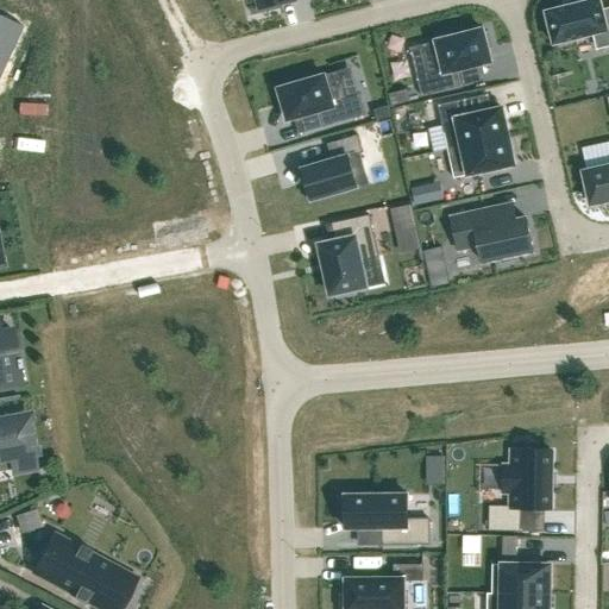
[(256,0),(259,10),(296,0),(295,0),(256,0)]
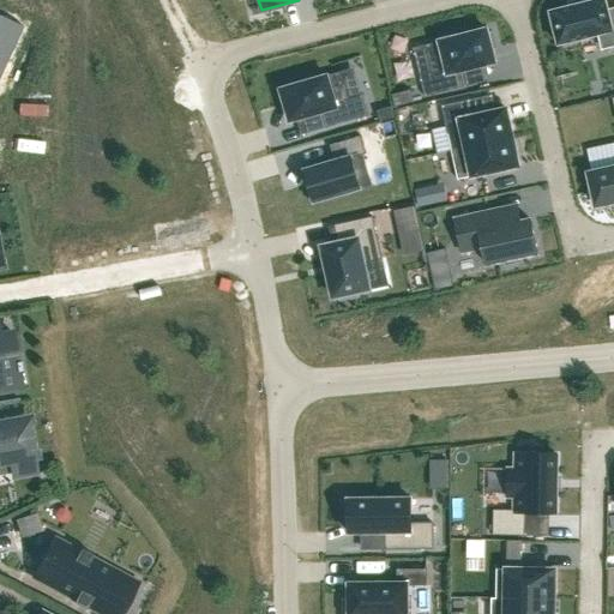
[(605,0),(600,0),(551,12),(559,46),(600,35),(603,49),(613,46),(613,16),(609,17),(605,0)]
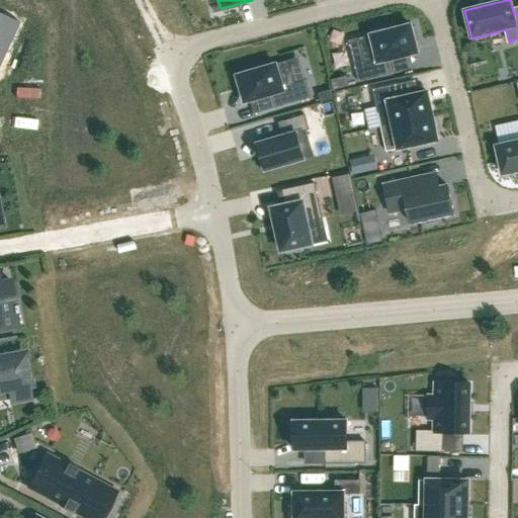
[(0,61),(15,28),(16,28),(19,23),(16,21),(15,24),(0,16),(0,61)]
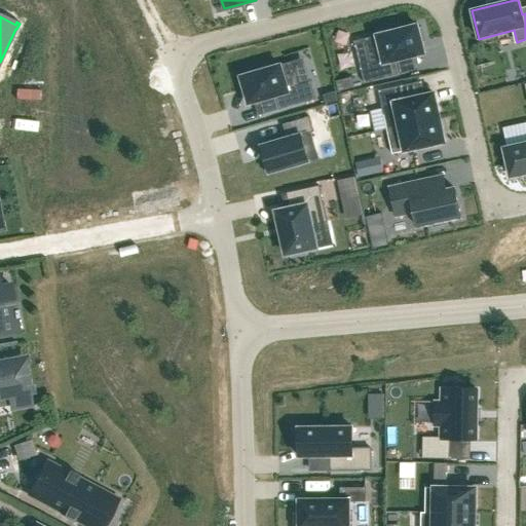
[(371,62),(360,65),(364,83),(401,74),(398,61),(424,53),(421,42),(425,42),(421,27),(418,28),(417,26),(397,31),(396,28),(381,31),(382,35),(365,39),(371,62)]
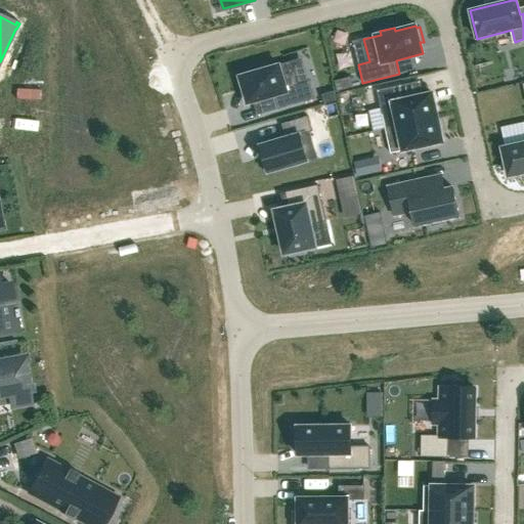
[(260,71),(236,78),(241,92),(244,91),(248,104),(274,96),(278,110),(314,99),(309,81),(298,84),(292,61),(274,67),(273,62),(259,67),(260,71)]
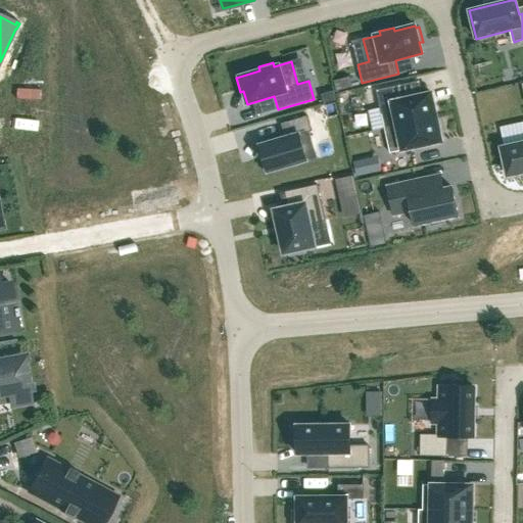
[(336,92),(352,88),(349,78),(334,81),(336,92)]
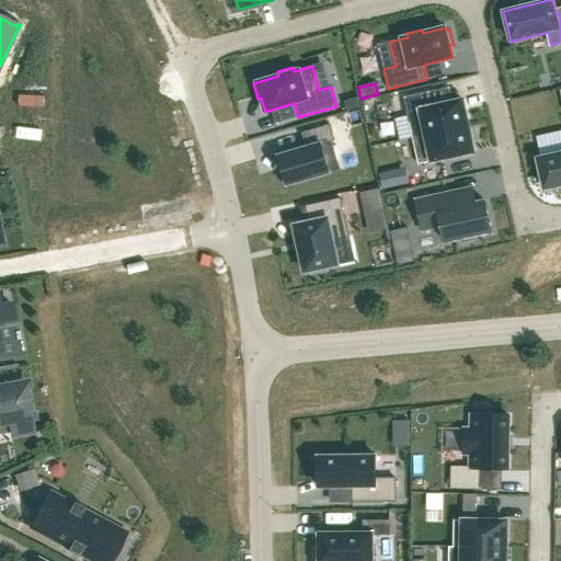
[(358,98),(344,102),(347,112),(361,107),(358,98)]
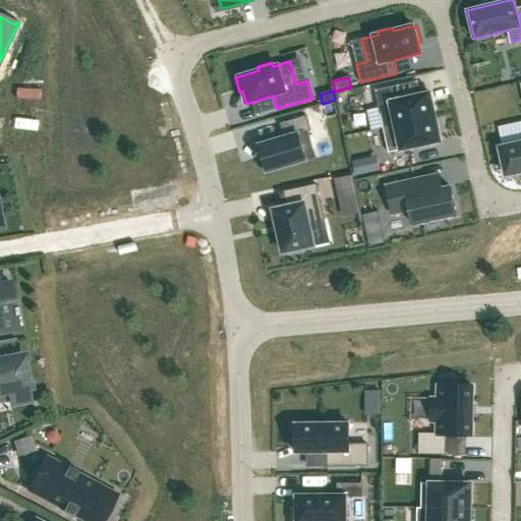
[(429,93),(378,104),(383,128),(436,117),(429,93)]
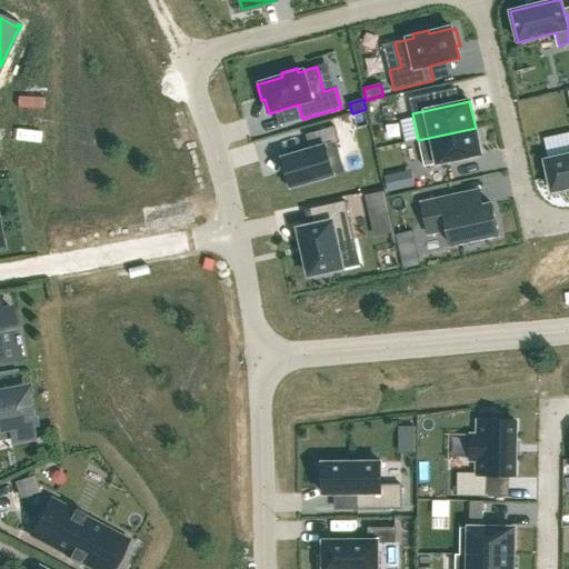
[(365,112),(353,116),(357,129),(368,126),(365,112)]
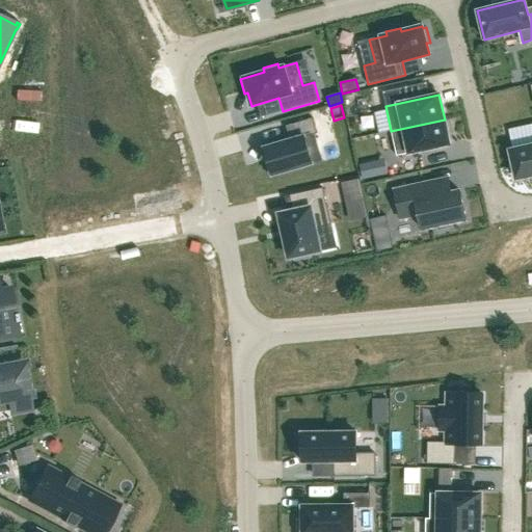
[(268,160),(264,161),(268,176),(272,175),(272,176),(322,161),(315,134),(318,133),(313,117),(286,126),(290,140),(264,148),(268,160)]
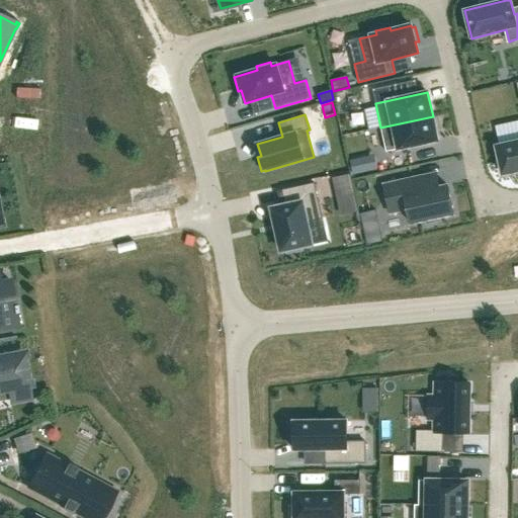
[(433,116),(380,127),(386,152),(438,141),(433,116)]
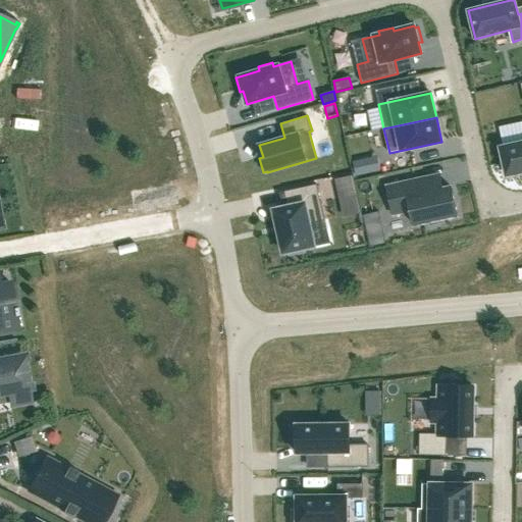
[(521,121),(499,127),(504,147),(501,148),(507,175),(521,171),(521,121)]
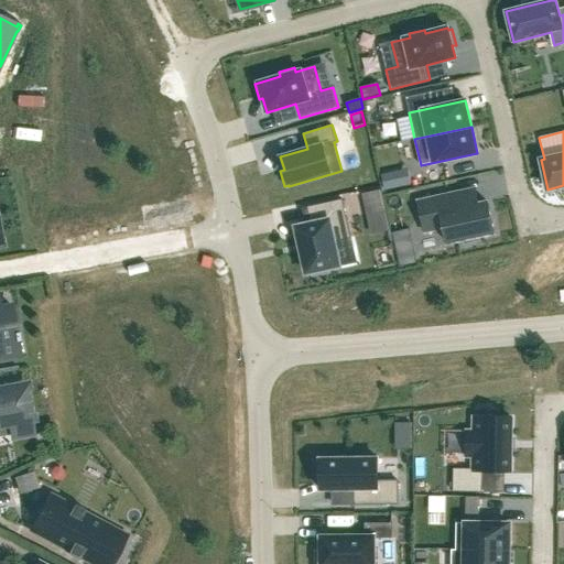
[(398,174),(381,177),(384,191),(401,187),(398,174)]
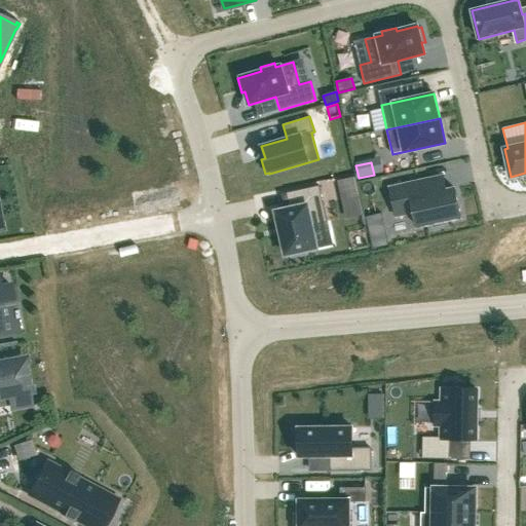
[(421,181),(389,188),(396,217),(414,213),(417,227),(431,224),(433,228),(447,225),(446,221),(461,218),(455,189),(446,190),(443,177),(421,181)]
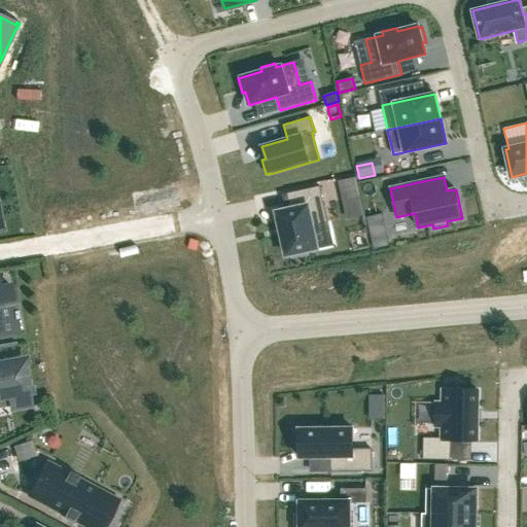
[(344,202),(360,199),(355,178),(339,182),(344,202)]
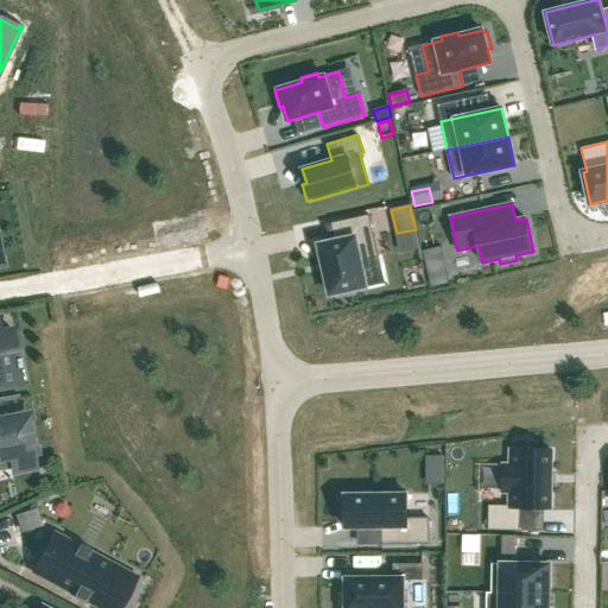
[(336,241),(320,245),(323,260),(322,260),(325,274),(327,273),(330,295),(335,293),(336,298),(355,295),(354,290),(366,287),(360,260),(379,257),(369,215),(333,223),(336,241)]
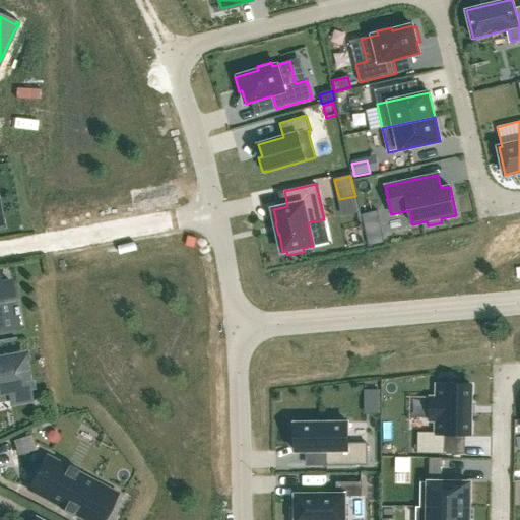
[(377,212),(361,216),(363,224),(379,220),(377,212)]
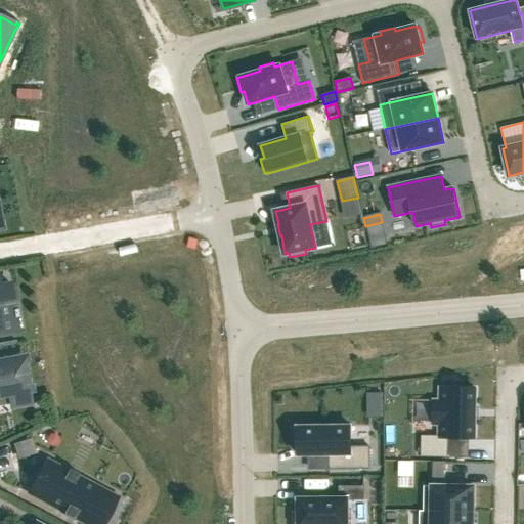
[(385,235),(369,239),(370,248),(387,244),(385,235)]
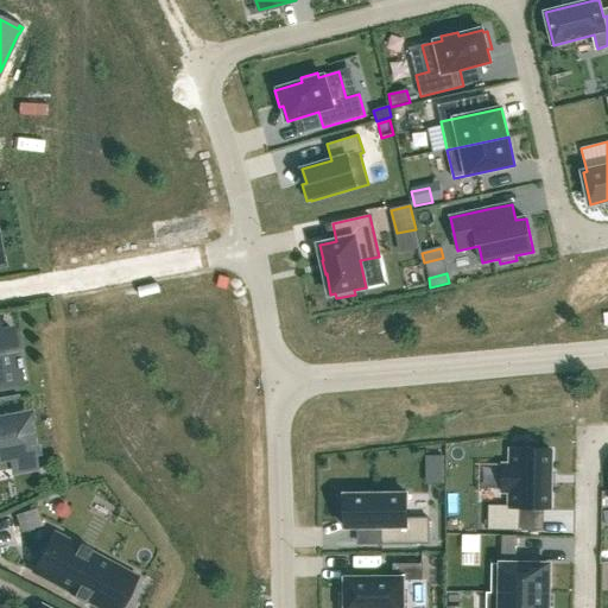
[(0,387),(21,385),(18,368),(20,368),(19,359),(17,359),(12,329),(0,331),(0,387)]
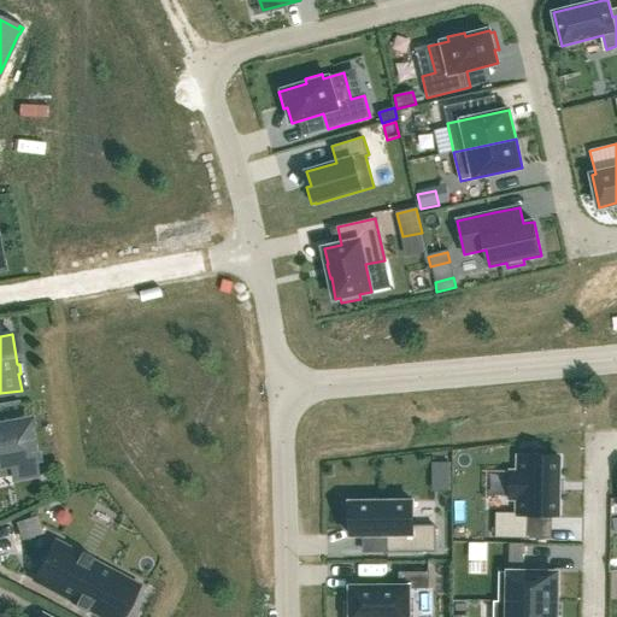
[(0,463),(9,462),(12,479),(21,477),(36,475),(28,423),(0,428),(0,463)]
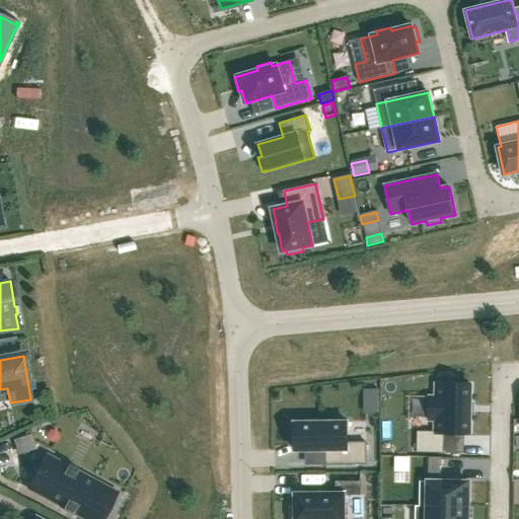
[(417,431),(417,452),(444,453),(444,433),(469,434),(470,416),(472,416),(472,414),(471,414),(471,405),(472,405),(472,403),(470,403),(470,385),(436,384),(436,397),(430,397),(429,420),(435,420),(435,432),(417,431)]
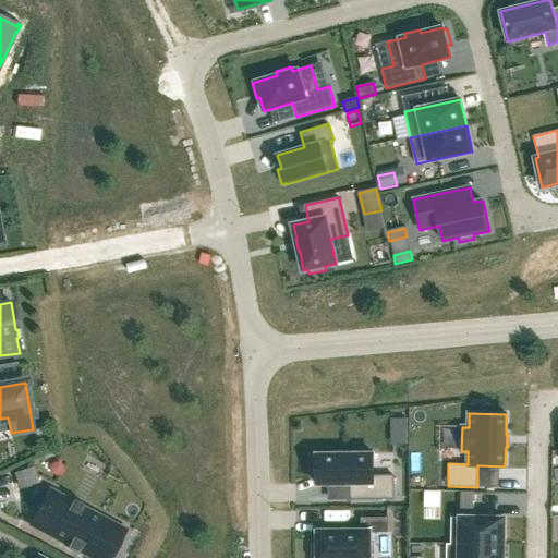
[(397,421),(396,436),(407,436),(407,421),(397,421)]
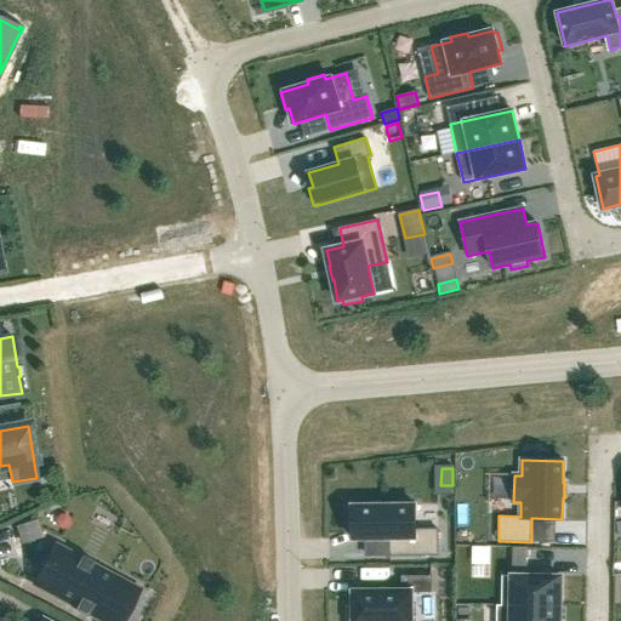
[(348,512),(348,534),(353,534),(353,540),(387,539),(388,556),(438,556),(438,530),(416,530),(416,505),(408,505),(408,500),(389,501),(389,505),(353,506),(353,512),(348,512)]
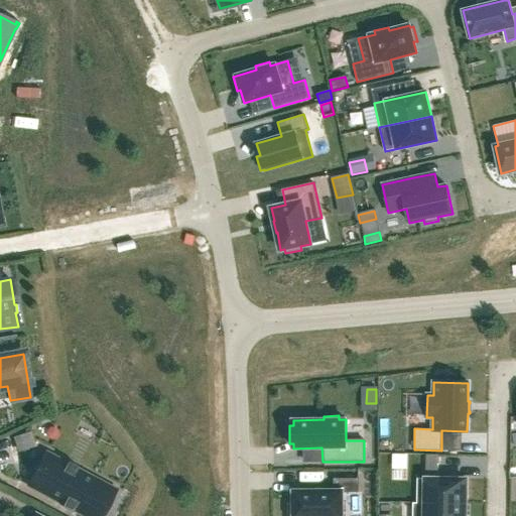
[(29,434),(15,439),(19,448),(32,444),(29,434)]
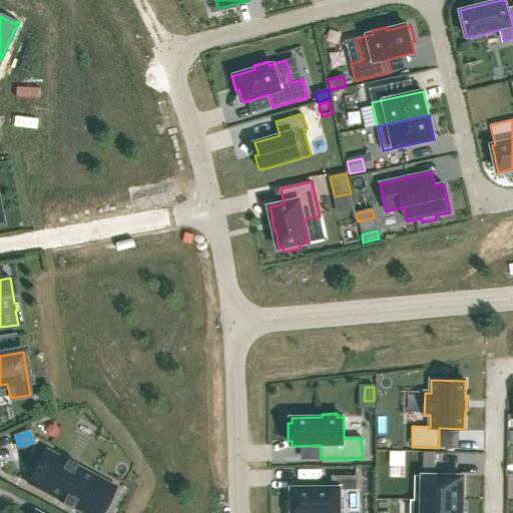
[(45,450),(27,483),(62,501),(60,504),(61,505),(63,502),(71,506),(70,509),(71,510),(72,507),(83,512),(95,512),(111,485),(75,466),(77,464),(76,463),(74,466),(66,462),(67,459),(66,458),(65,461),(45,450)]
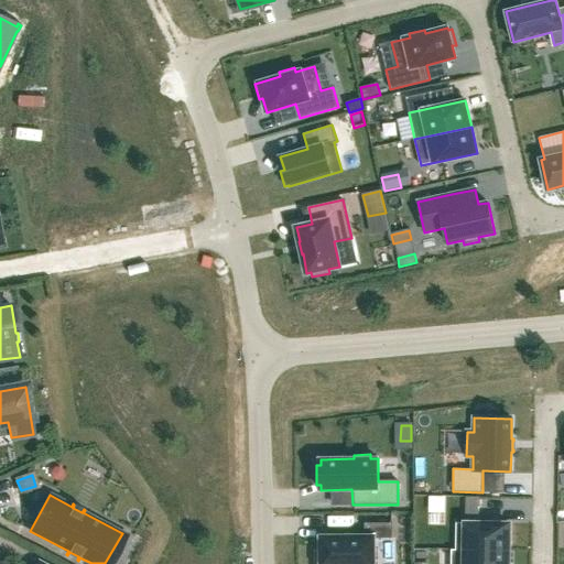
[(456,523),(456,550),(509,551),(510,523),(479,523),(479,497),(466,497),(466,523),(456,523)]
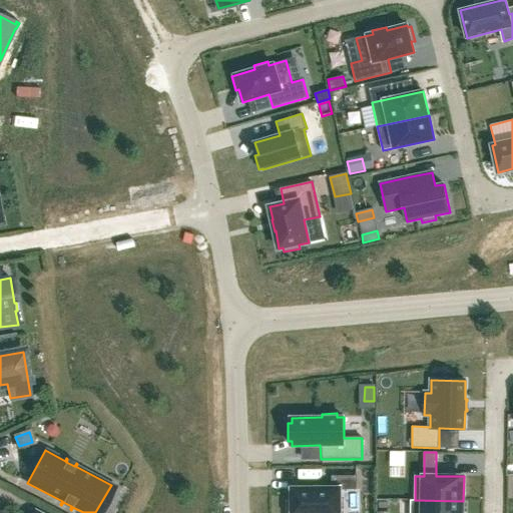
[(289,502),(288,512),(340,512),(341,490),(357,490),(357,476),(332,476),(332,488),(292,488),(293,502),(289,502)]
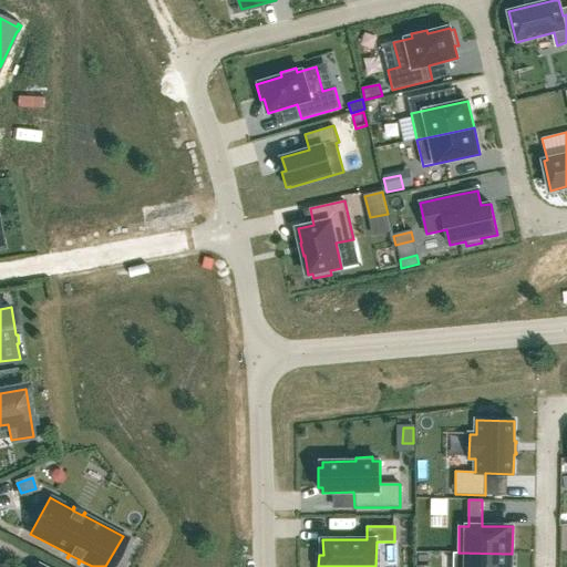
[(454,553),(453,566),(512,566),(512,554),(459,553),(454,553)]
